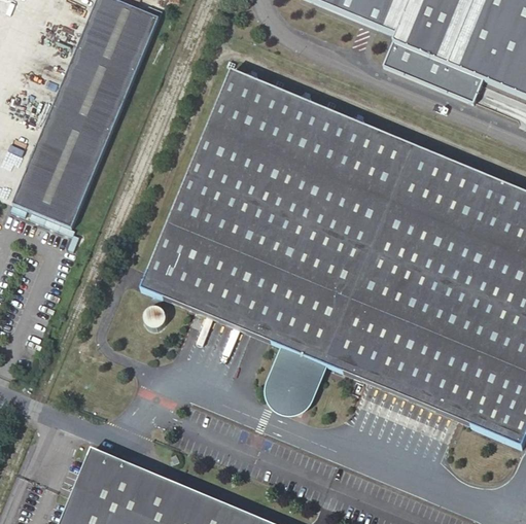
[(70,230),(155,22),(103,0),(95,0),(10,205),(70,230)]
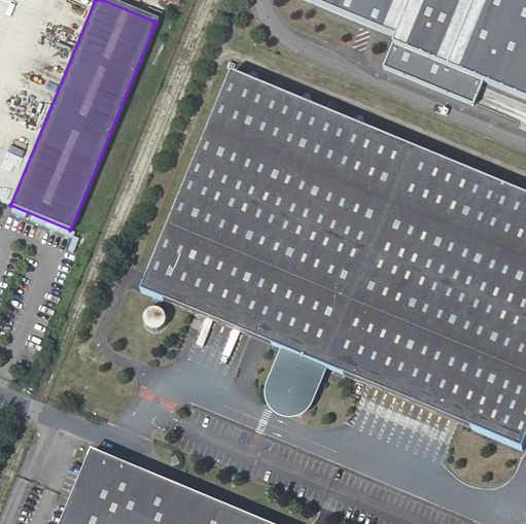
[(391,0),(385,15),(407,25),(417,0),(391,0)]
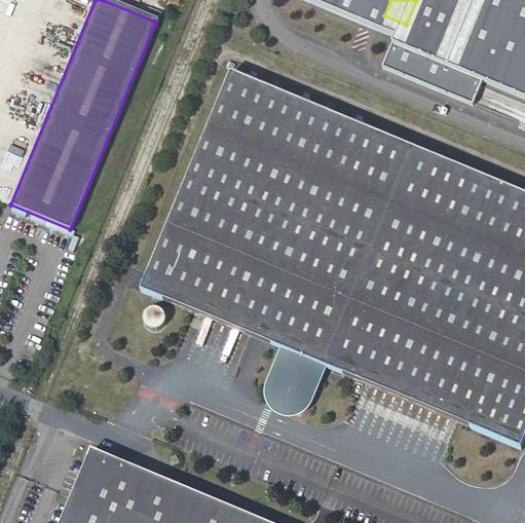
[(524,99),(524,0),(416,0),(406,25),(397,46),(524,99)]
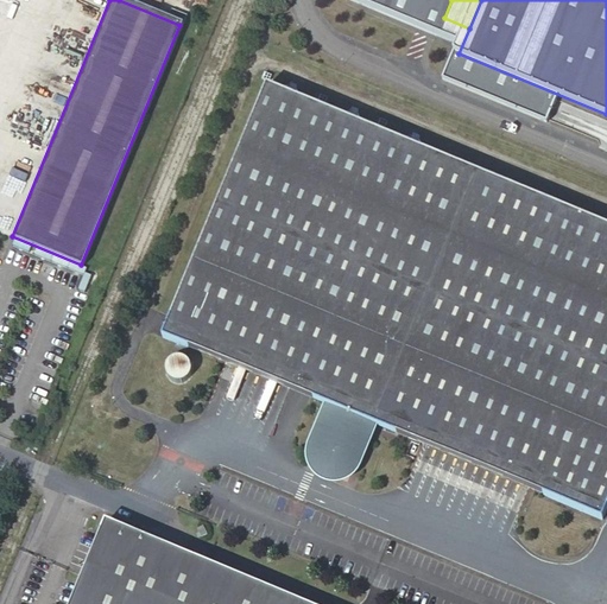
[(421,38),(459,53),(469,29),(444,18),(430,12),(421,38)]
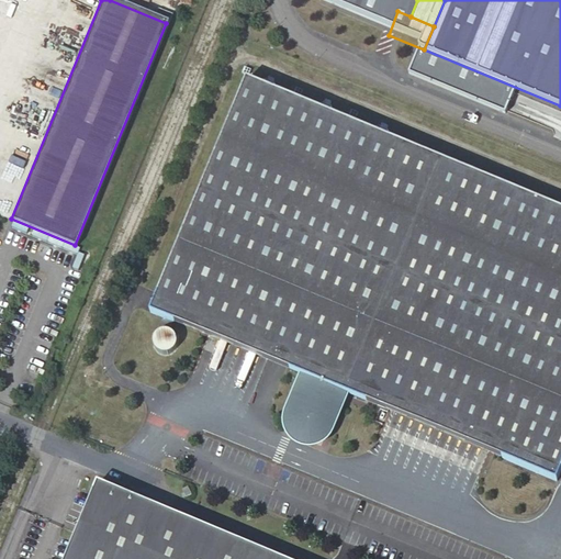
[(560,471),(560,200),(249,74),(155,308),(167,313),(164,323),(165,327),(165,326),(166,326),(167,326),(168,326),(169,326),(170,326),(171,326),(172,327),(174,327),(178,317),(179,317),(182,309),(313,364),(301,398),(307,401),(300,423),(329,434),(350,379),(396,397),(393,403),(396,404),(400,398),(500,437),(511,443),(507,450),(560,471)]
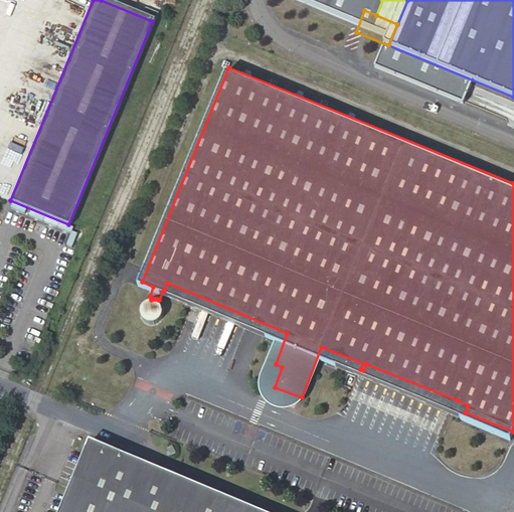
[(144,305),(142,308),(142,311),(142,314),(143,317),(145,319),(147,321),(149,323),(152,324),(155,324),(158,323),(161,322),(163,320),(165,318),(166,315),(167,312),(167,309),(166,306),(164,303),(162,301),(159,300),(158,300),(157,299),(156,299),(155,299),(154,299),(153,299),(152,299),(151,299),(151,300),(148,301),(146,303),(144,305)]
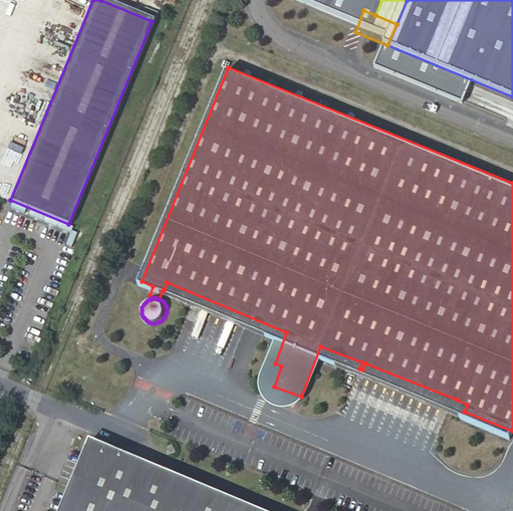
[(354,382),(358,370),(352,367),(347,379),(354,382)]
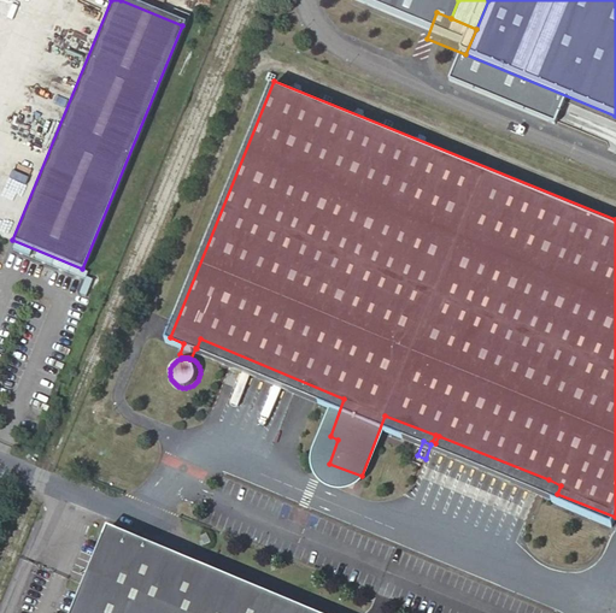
[(557,494),(561,485),(549,479),(545,489),(557,494)]
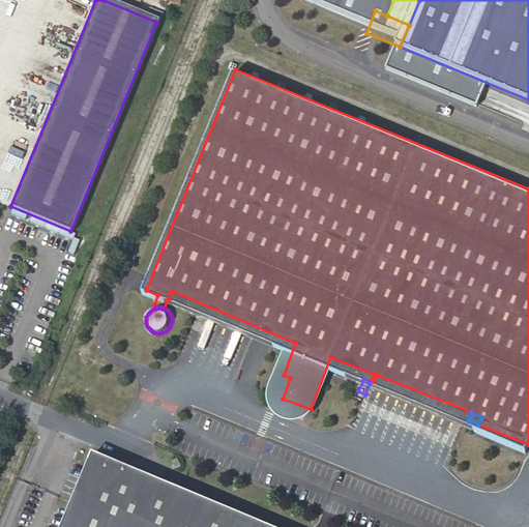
[(270,526),(90,454),(60,526),(270,526)]
